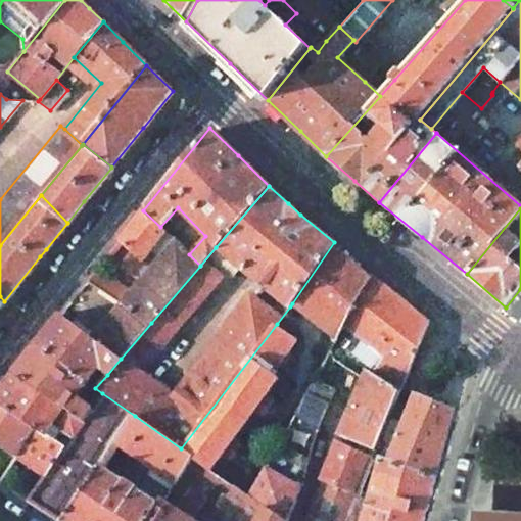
[(160,227),(143,210),(130,227),(119,240),(142,261),(152,249),(161,257),(120,301),(151,323),(200,266),(189,254),(160,227)]
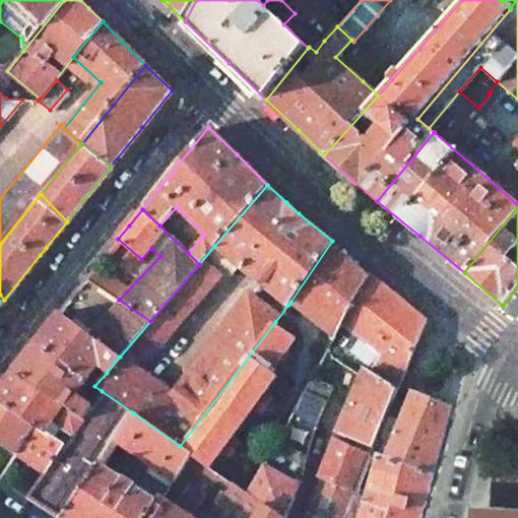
[(332,241),(290,302),(333,337),(368,272),(349,255),(332,241)]
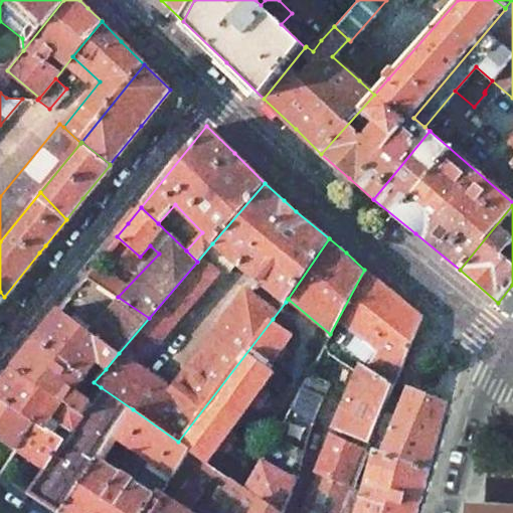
[(117,280),(95,265),(86,275),(110,291),(117,280)]
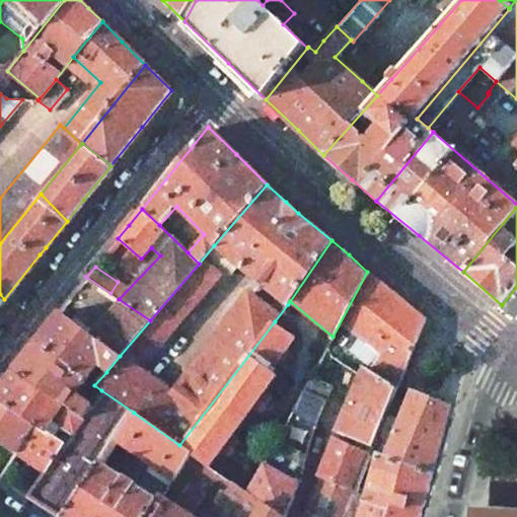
[(367,272),(333,337),(324,351),(355,370),(361,371),(360,373),(336,431),(365,443),(363,448),(369,450),(383,417),(391,399),(396,386),(415,343),(425,317),(391,291),(367,272)]
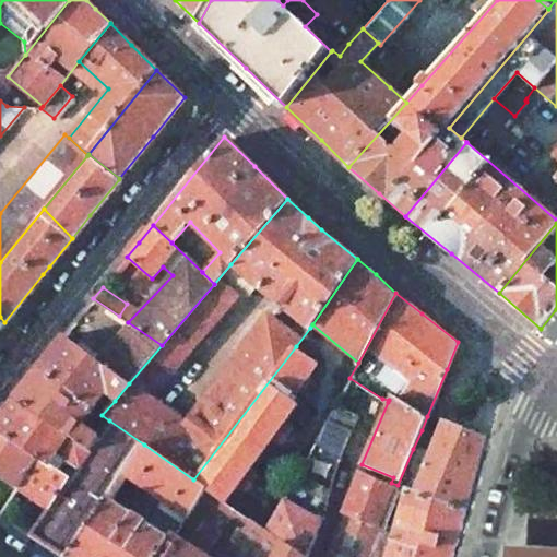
[(162,345),(128,322),(96,359),(129,383),(162,345)]
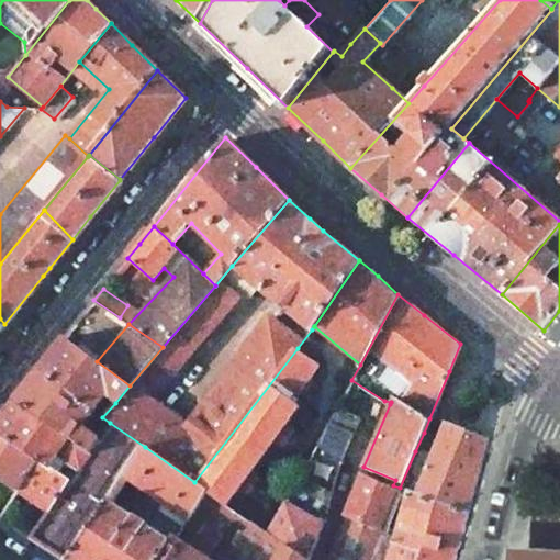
[(97,361),(64,337),(49,355),(37,370),(91,409),(103,394),(115,403),(130,385),(97,361)]
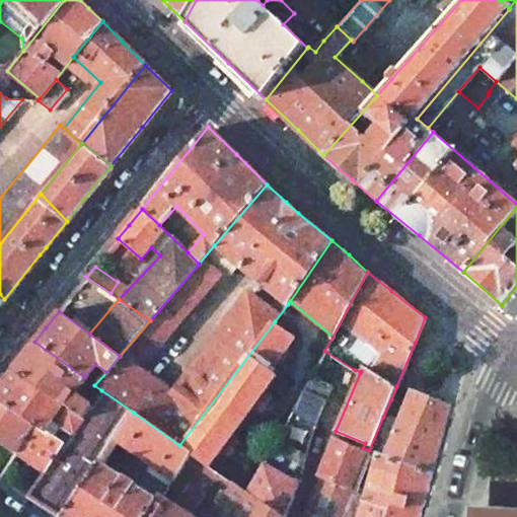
[(209,465),(276,374),(272,371),(294,335),(275,321),(179,445),(192,453),(209,465)]
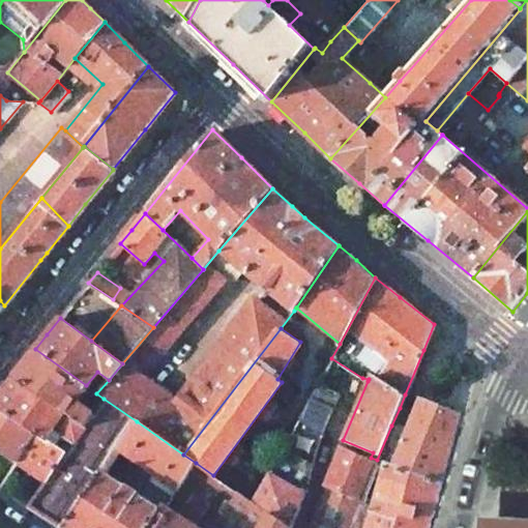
[(86,385),(35,349),(23,363),(13,376),(84,427),(94,414),(104,399),(96,393),(86,385)]
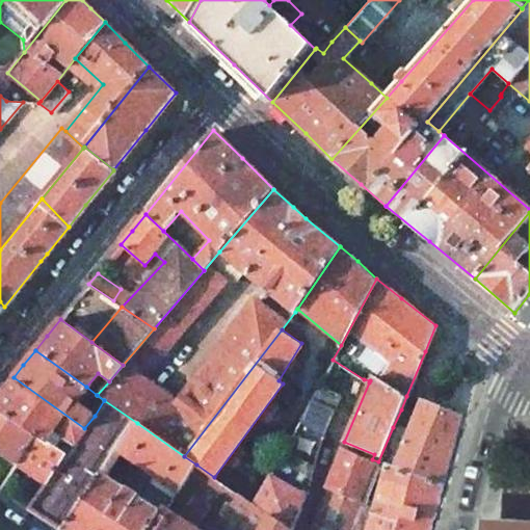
[(84,428),(14,377),(1,392),(0,393),(0,409),(36,434),(67,453),(84,428)]
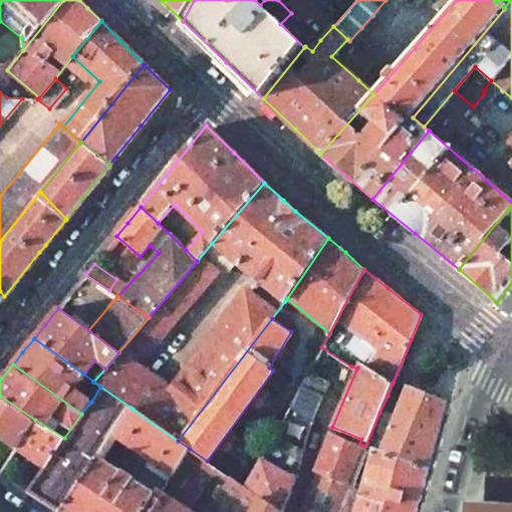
[(281,511),(295,477),(310,421),(327,380),(328,380),(310,369),(295,397),(245,488),(279,511),(281,511)]
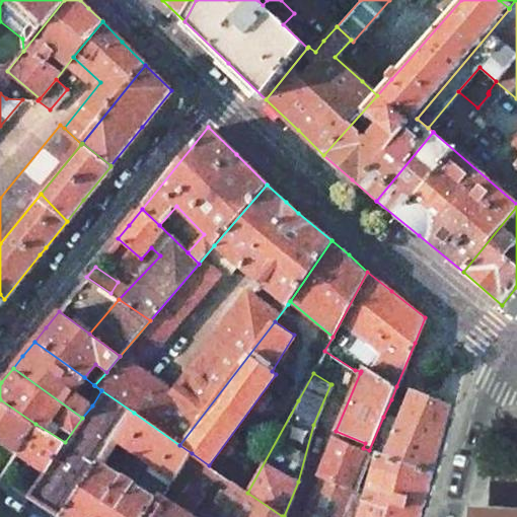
[(412,392),(396,386),(391,399),(408,405),(399,424),(383,417),(369,450),(433,475),(443,438),(452,407),(412,392)]
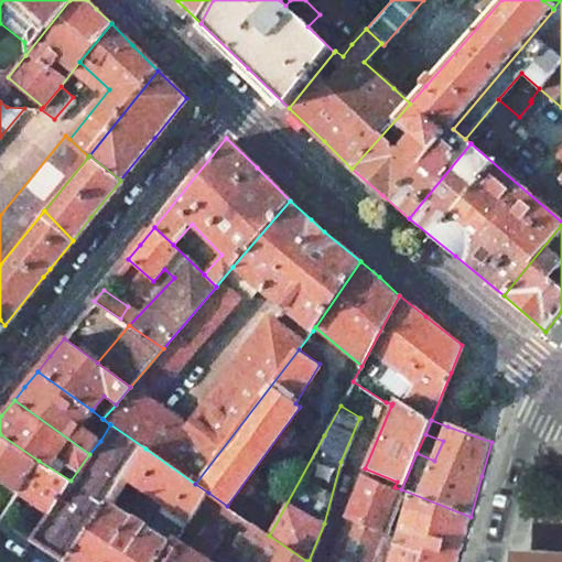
[(67,561),(68,561),(109,501),(126,477),(146,449),(110,424),(100,441),(89,454),(71,481),(50,511),(31,538),(51,551),(67,561)]
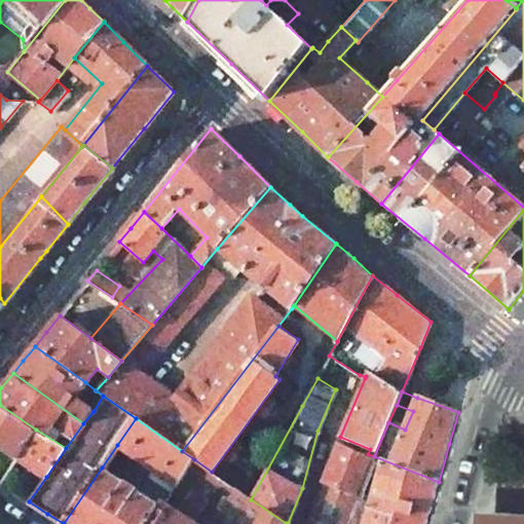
[(36,429),(0,405),(0,446),(16,457),(36,429)]
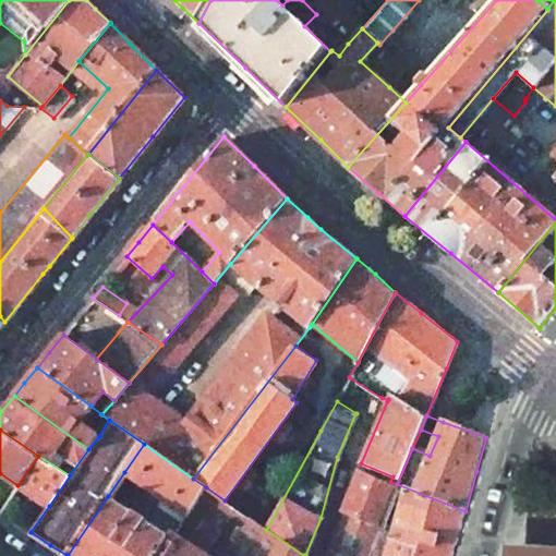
[(193,479),(144,444),(124,472),(158,499),(143,521),(108,496),(68,555),(158,555),(174,534),(183,520),(206,487),(193,479)]
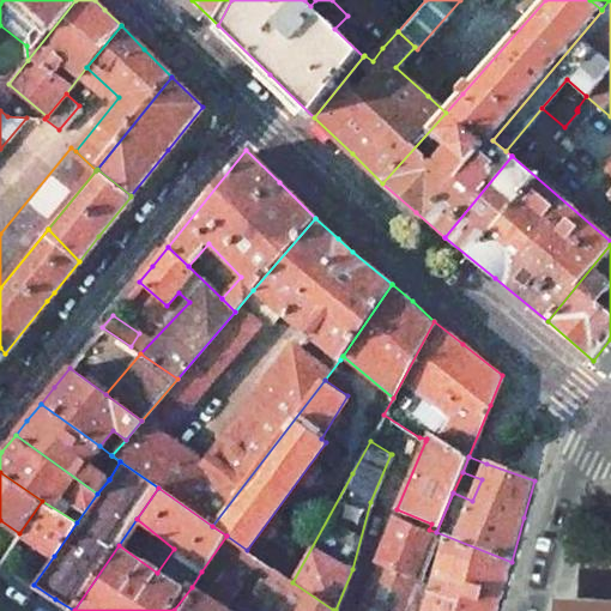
[(77,522),(42,501),(19,533),(54,556),(77,522)]
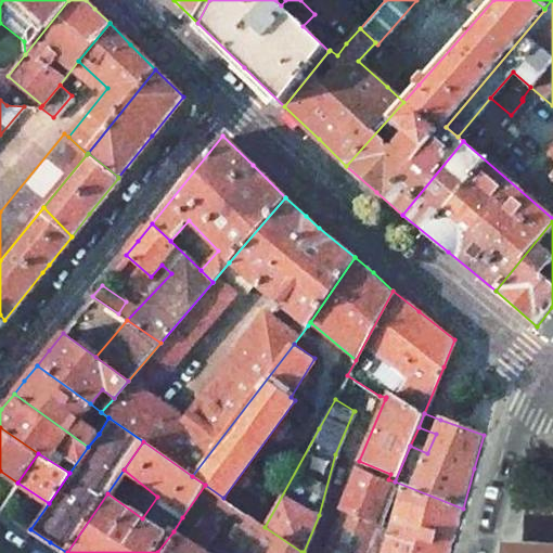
[(395,481),(388,479),(357,466),(326,542),(324,552),(364,552),(377,524),(386,504),(395,481)]
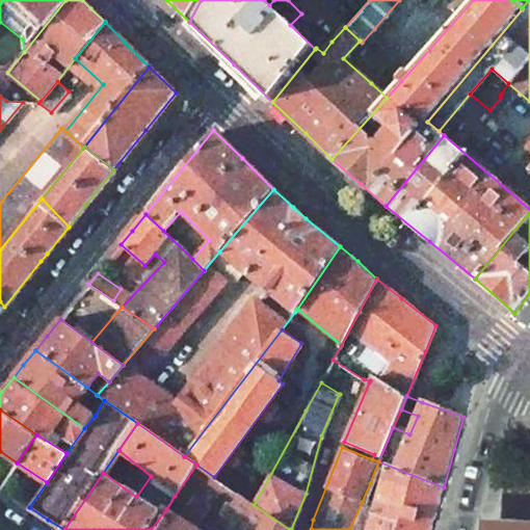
[(362,502),(349,529),(430,529),(433,522),(444,487),(378,461),(370,483),(382,488),(374,507),(362,502)]
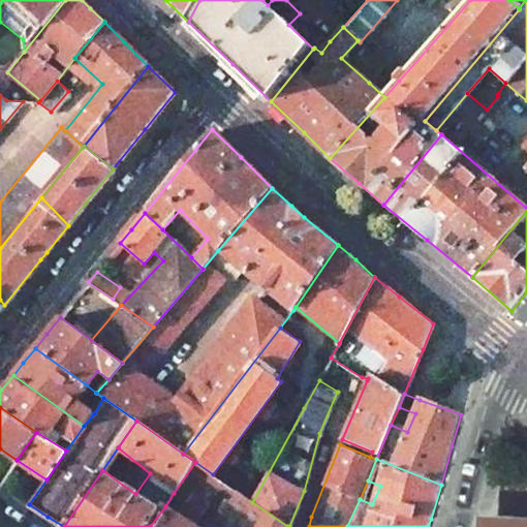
[(213,474),(195,462),(174,493),(187,502),(179,516),(165,506),(150,526),(214,526),(238,492),(213,474)]
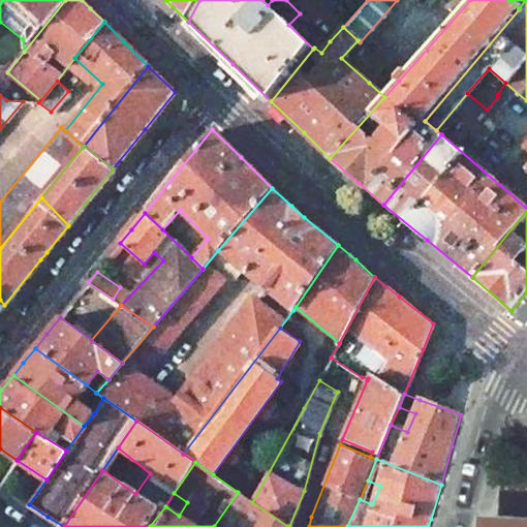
[(287,526),(252,502),(238,492),(214,526),(287,526)]
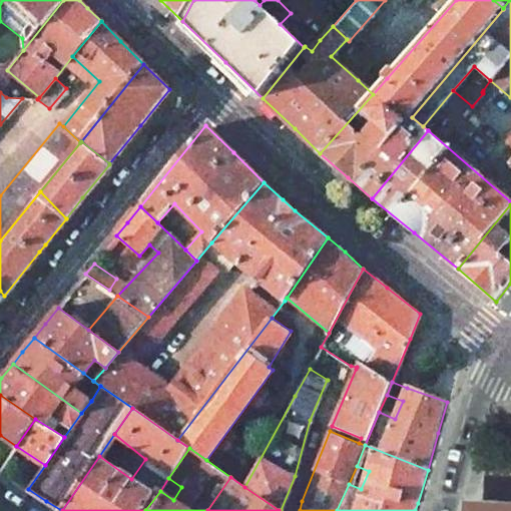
[(510,510),(510,500),(482,499),(481,510),(510,510)]
